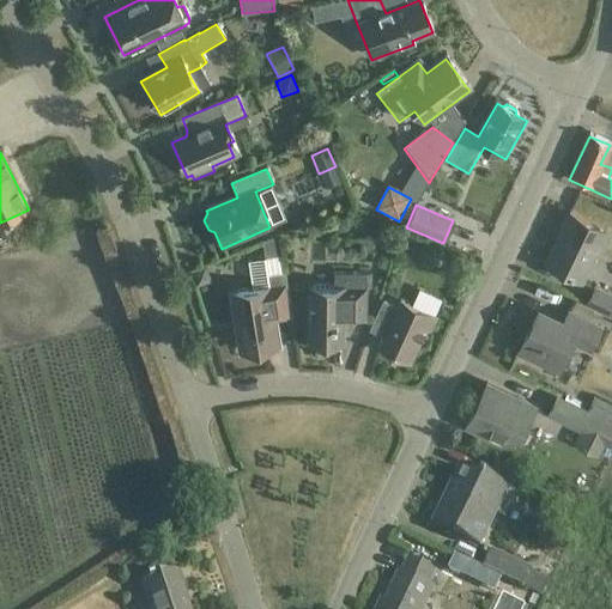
[(579,282),(604,231),(591,225),(570,214),(559,233),(564,236),(549,268),(579,282)]
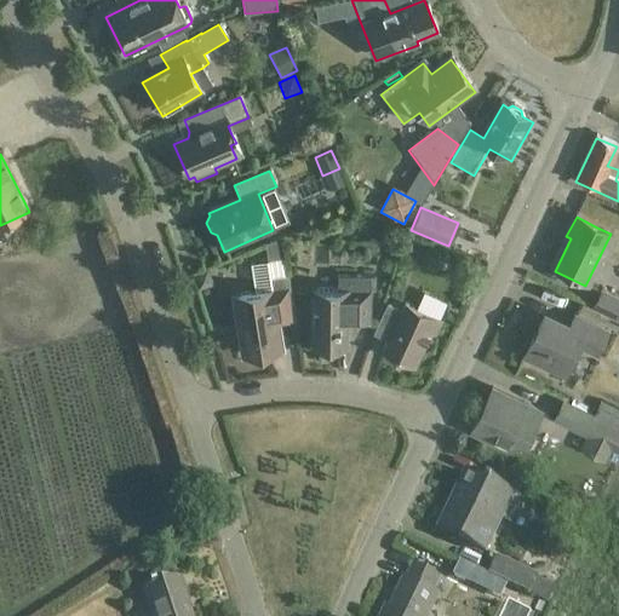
[(408,255),(425,257),(427,243),(410,242),(408,255)]
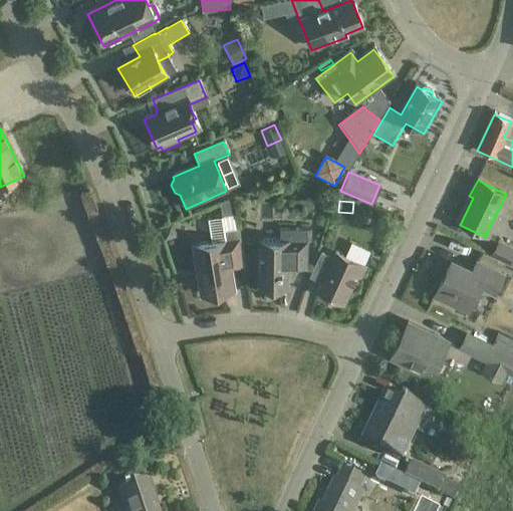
[(212,245),(193,248),(201,297),(233,291),(230,271),(244,268),(238,230),(224,232),(222,218),(208,220),(212,245)]
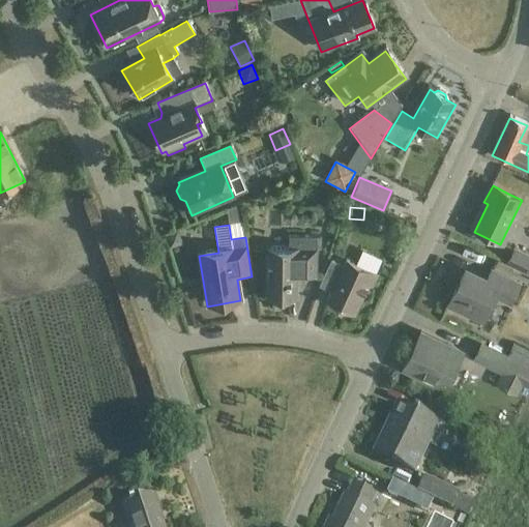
[(267,269),(266,276),(266,297),(296,298),(296,277),(316,279),(316,238),(288,237),(288,250),(267,250),(267,257),(264,259),(264,267),(267,269)]
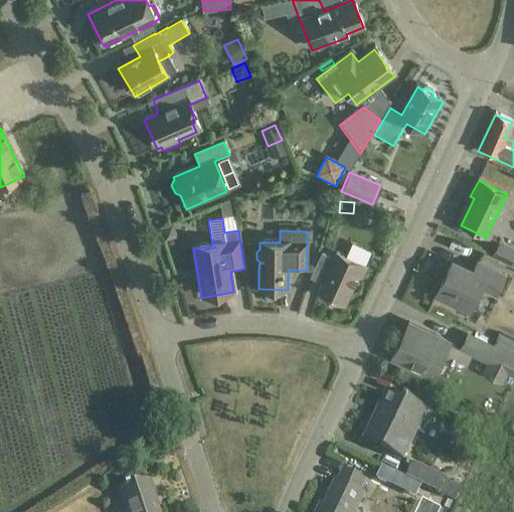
[(513,249),(499,242),(492,258),(513,267),(513,249)]
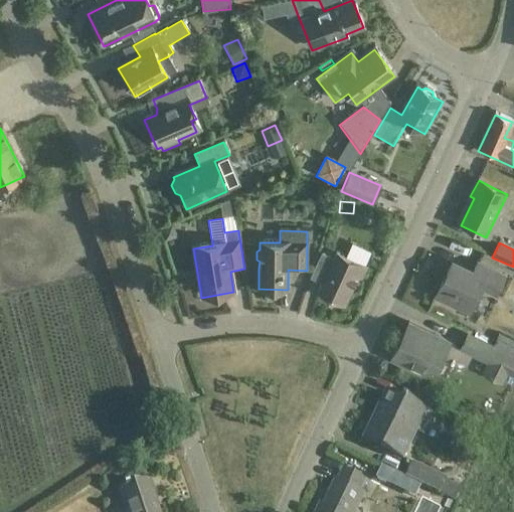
[(321,253),(309,279),(321,285),(317,294),(327,298),(327,299),(344,307),(356,281),(360,283),(369,262),(365,268),(336,253),(333,260),(321,253)]
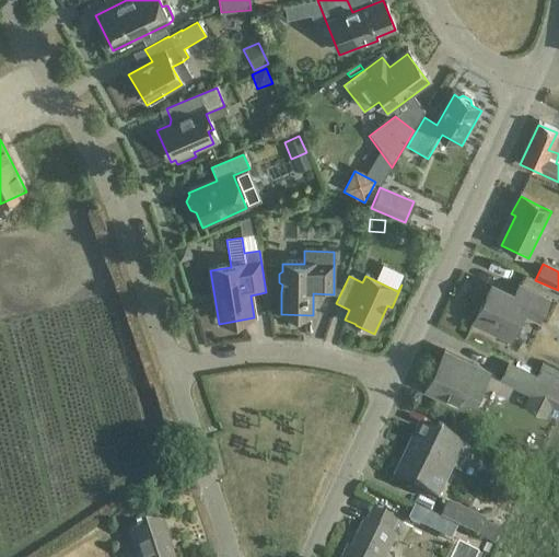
[(548,302),(538,298),(519,287),(512,300),(489,289),(473,324),(510,341),(522,317),(537,324),(548,302)]
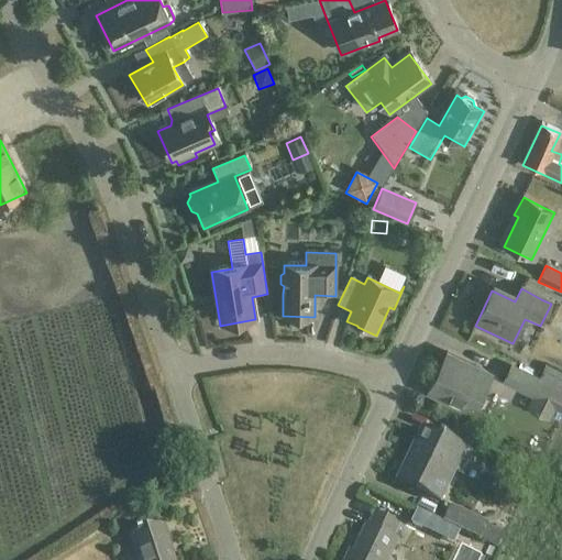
[(428,394),(448,403),(460,409),(467,393),(480,399),(491,377),(445,355),(428,394)]
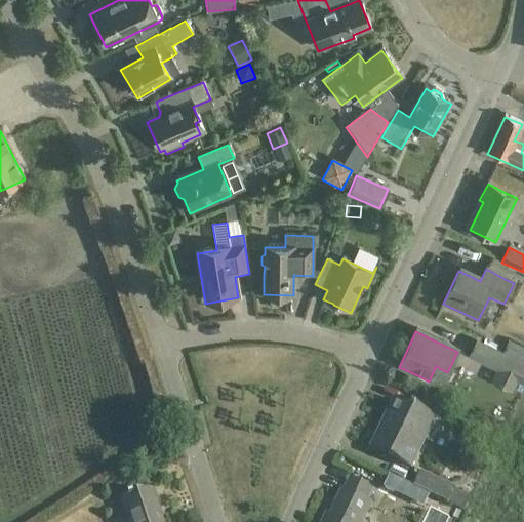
[(502,354),(523,363),(523,349),(509,342),(502,354)]
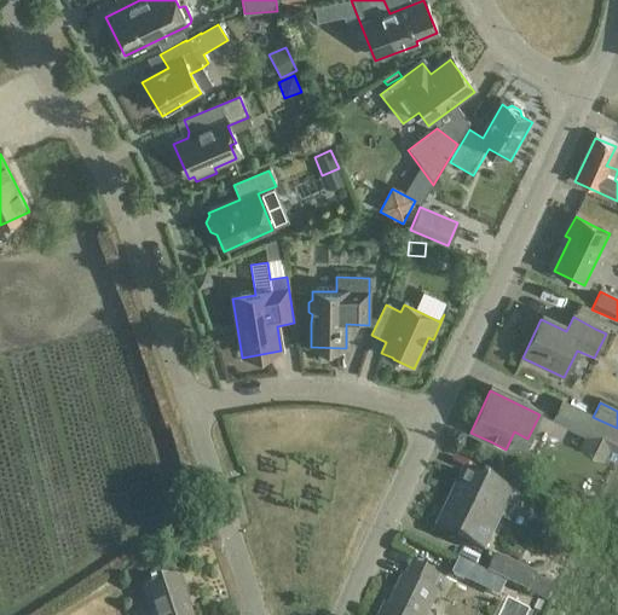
[(610,450),(617,453),(617,430),(562,405),(554,423),(585,437),(578,452),(604,463),(610,450)]
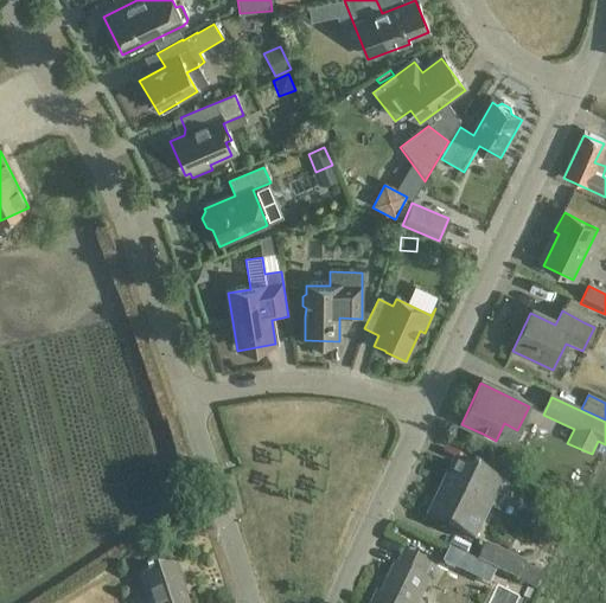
[(428,525),(450,536),(472,546),(480,530),(474,527),(493,489),(498,491),(504,478),(479,466),(473,479),(455,470),(428,525)]
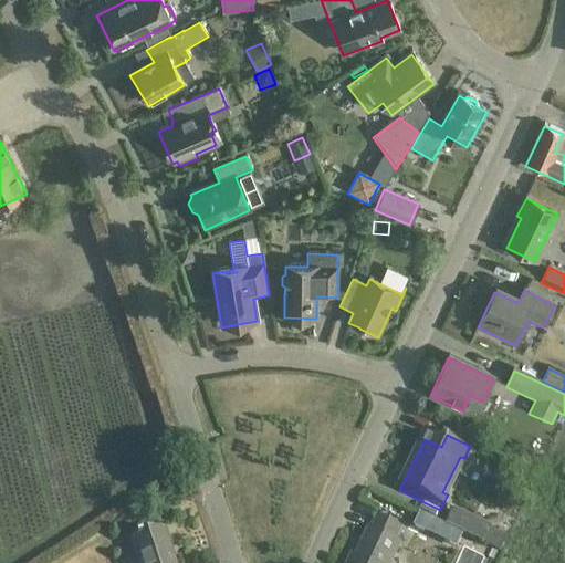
[(516,487),(530,493),(535,482),(522,475),(516,487)]
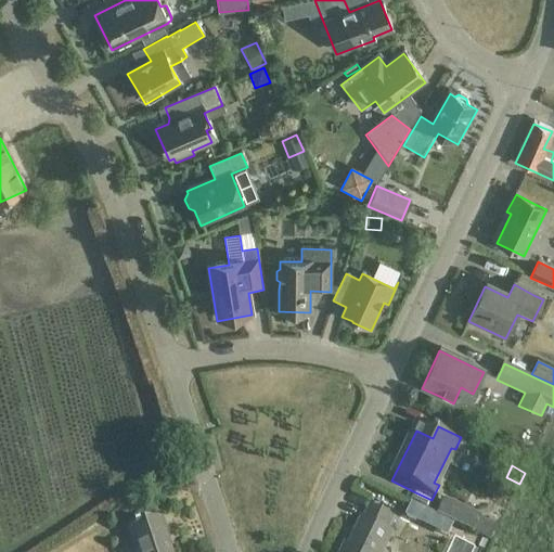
[(452,527),(454,528),(472,537),(472,536),(487,543),(493,529),(443,505),(437,521),(439,522),(452,527)]
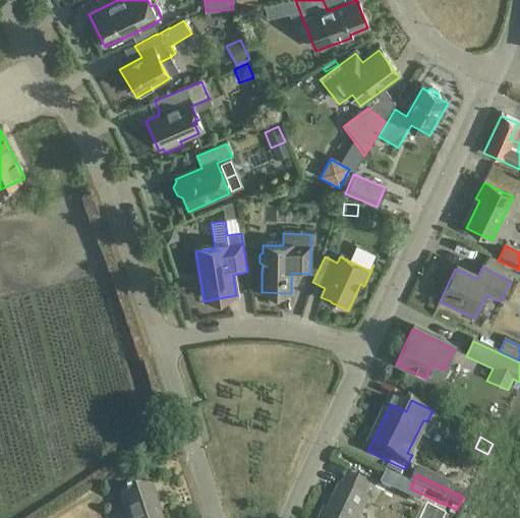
[(384,475),(379,487),(418,507),(424,495),(412,490),(410,488),(384,475)]
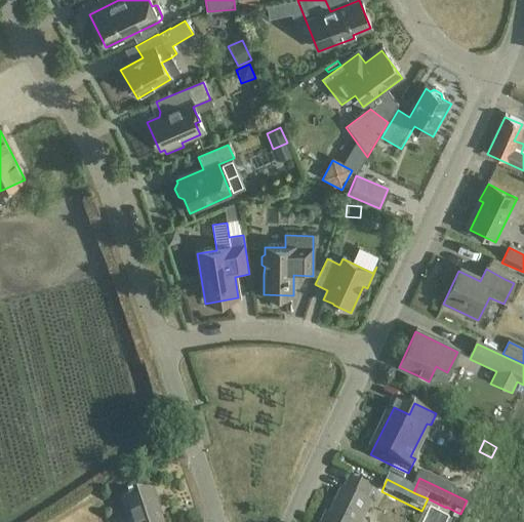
[(363,521),(369,510),(364,508),(370,495),(366,493),(348,485),(343,497),(340,496),(328,521),(363,521)]
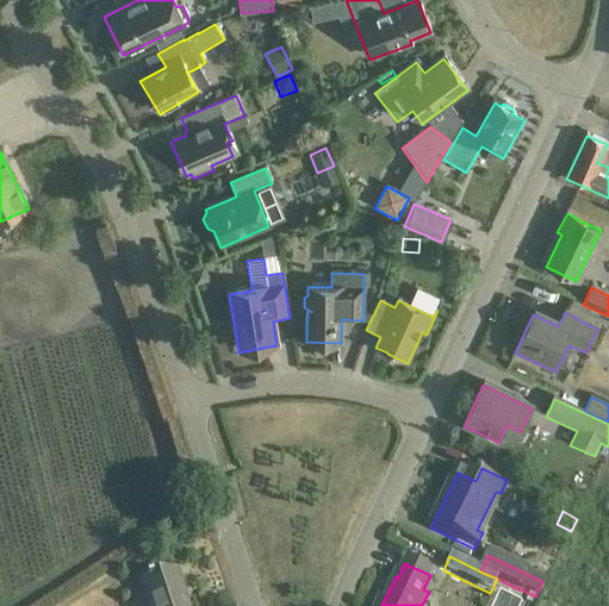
[(185,605),(175,576),(141,588),(147,605),(185,605)]
